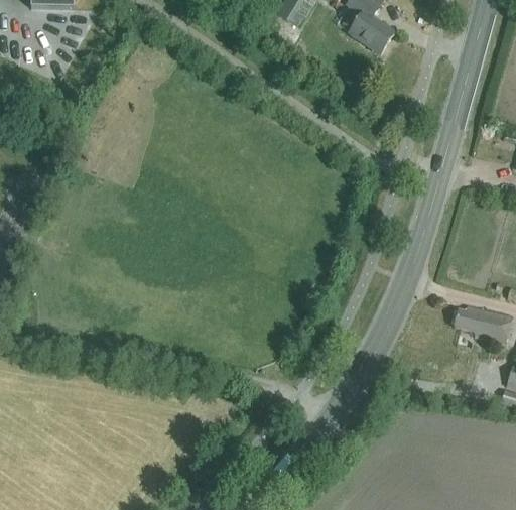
[(289,19),(300,0),(282,0),(275,10),(289,19)]
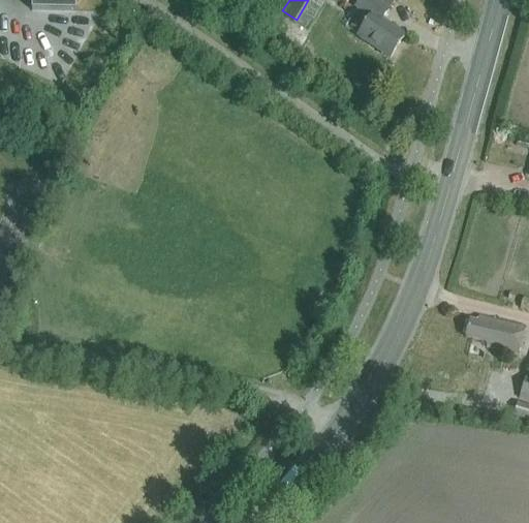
[(370,12),(358,31),(390,53),(404,31),(381,16),(389,5),(381,0),(356,0),(355,2),(370,12)]
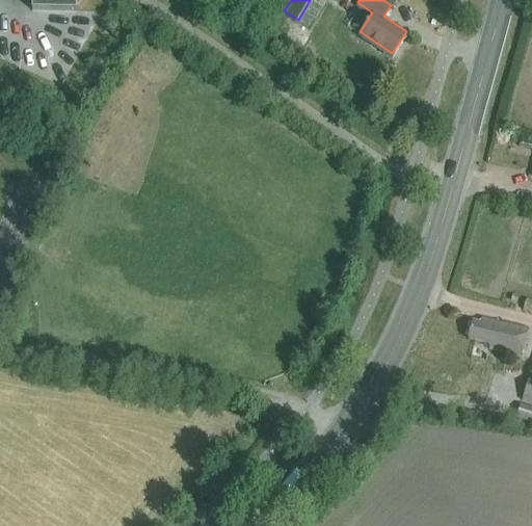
[(521,351),(527,324),(481,313),(480,318),(473,316),(468,335),(490,340),(490,343),(521,351)]
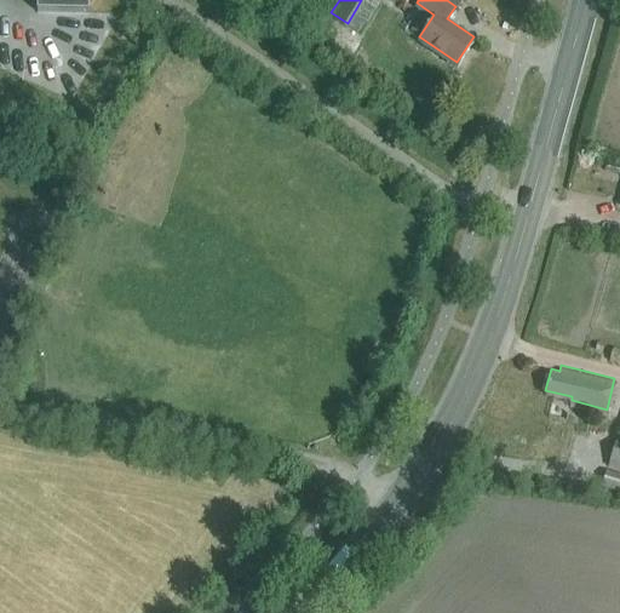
[(619,433),(616,433),(608,458),(619,462),(619,433)]
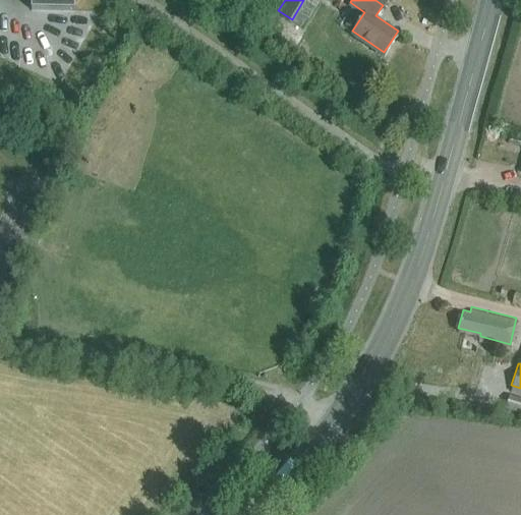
[(506,403),(520,407),(520,395),(509,391),(506,403)]
